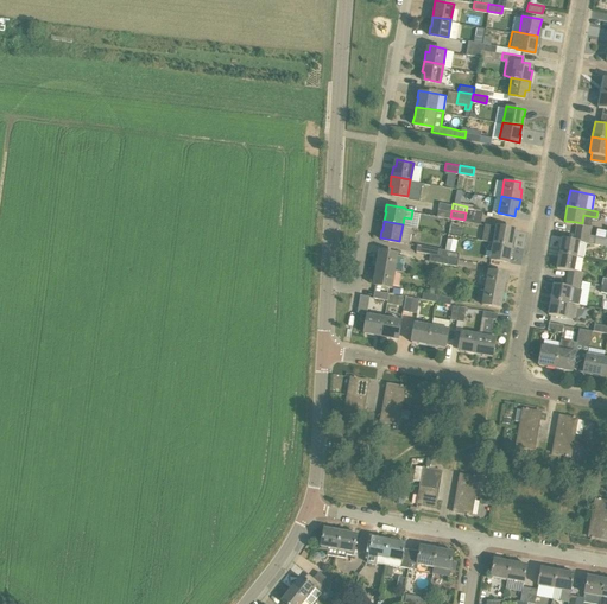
[(513,235),(514,228),(495,224),(485,222),(481,239),(493,241),(511,245),(513,235)]
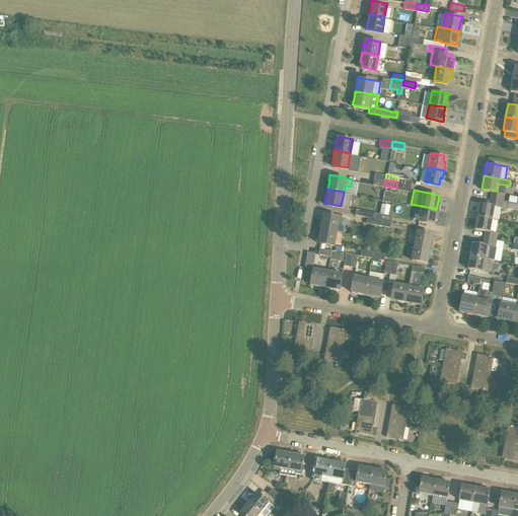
[(384,191),(382,197),(392,199),(393,193),(384,191)]
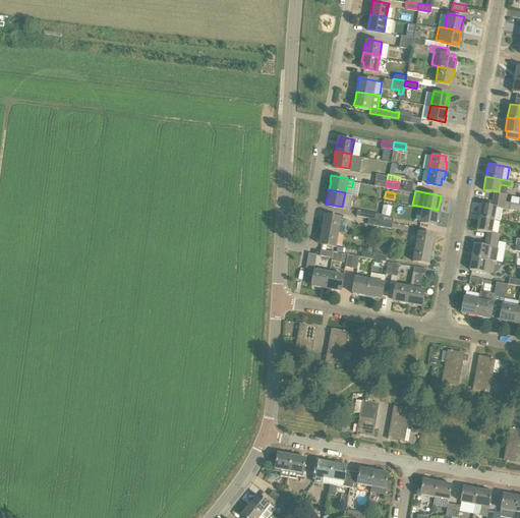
[(506,199),(493,197),(492,204),(481,203),(478,215),(494,218),(496,205),(504,206),(503,207),(508,208),(510,200),(506,199)]
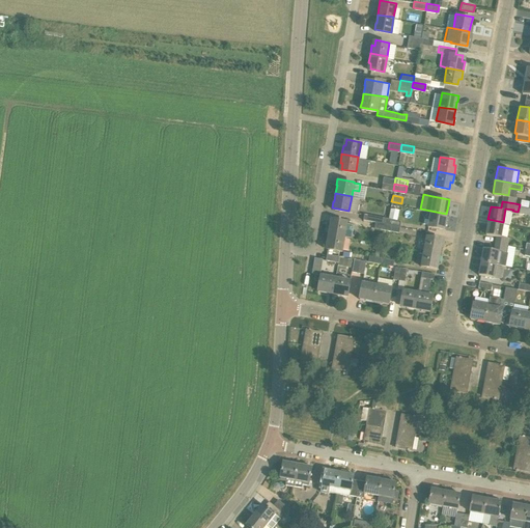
[(446,214),(430,211),(427,225),(444,228),(445,221),(446,214)]
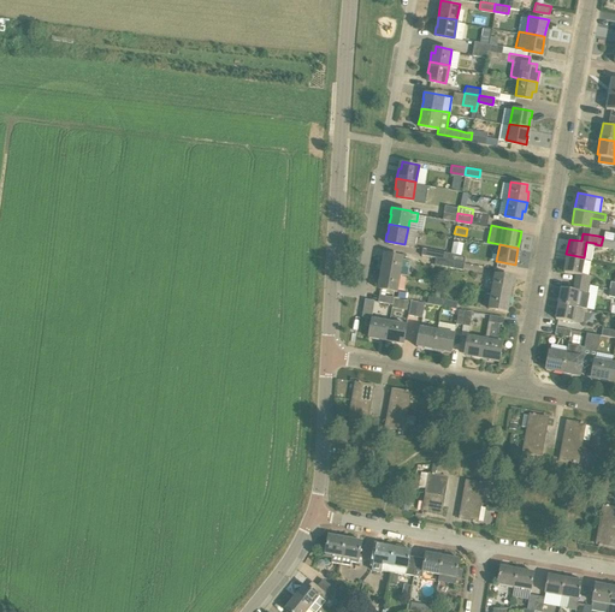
[(421,253),(436,256),(449,259),(450,251),(423,245),(421,253)]
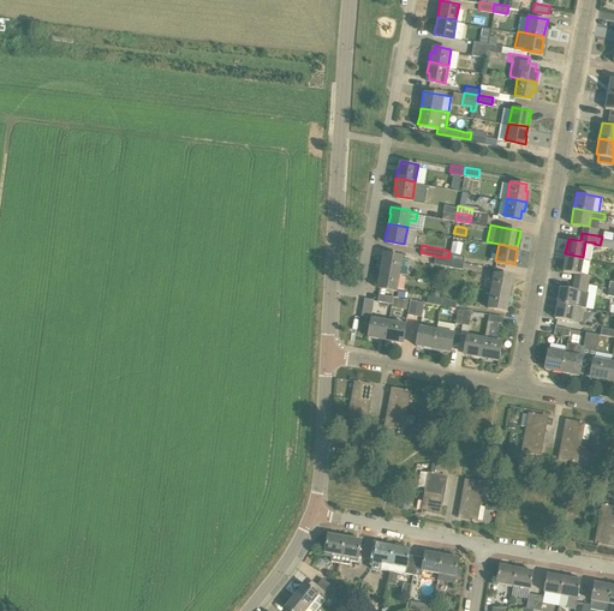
[(409,258),(401,257),(401,256),(386,252),(385,259),(381,258),(380,269),(399,273),(399,271),(406,273),(409,258)]
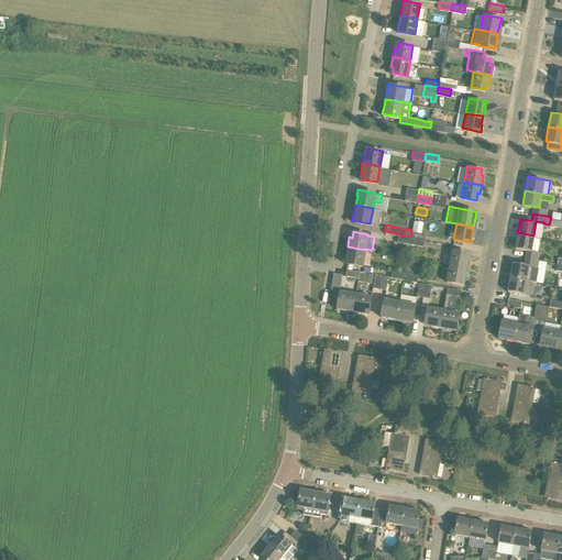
[(515,246),(526,249),(531,250),(533,235),(517,232),(515,246)]
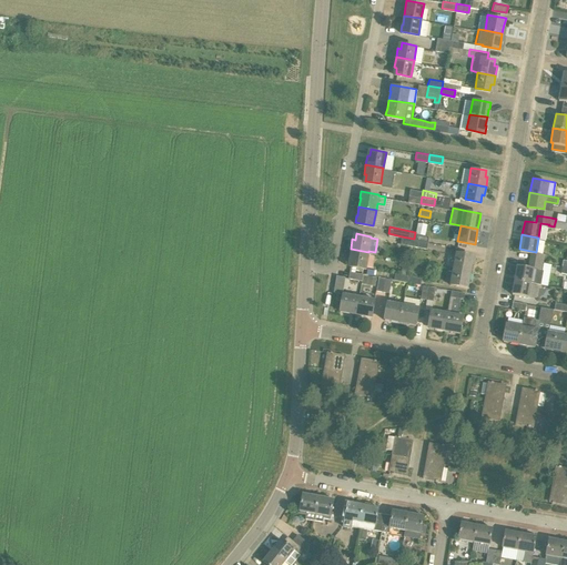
[(352,264),(351,265),(363,268),(363,266),(366,268),(368,252),(351,249),(348,258),(352,258),(351,264),(352,264)]
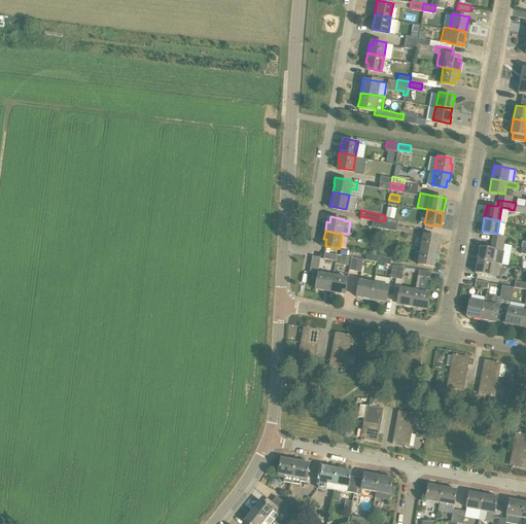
[(491,240),(503,242),(504,235),(497,234),(492,233),(491,240)]
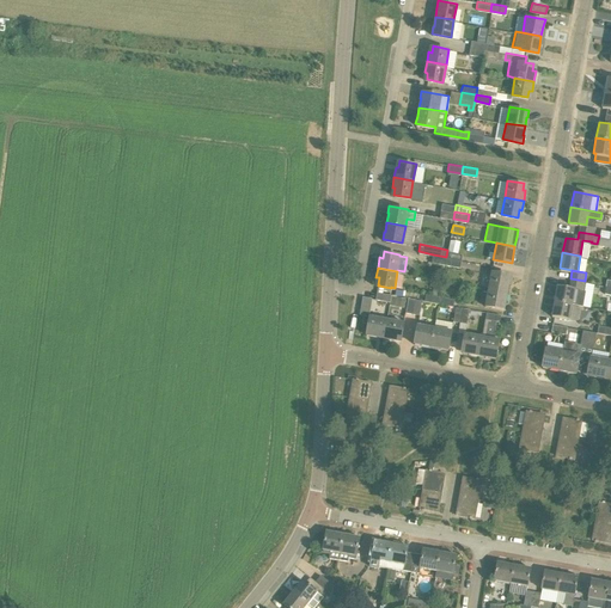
[(508,281),(506,281),(507,274),(492,271),(488,288),(507,292),(508,281)]
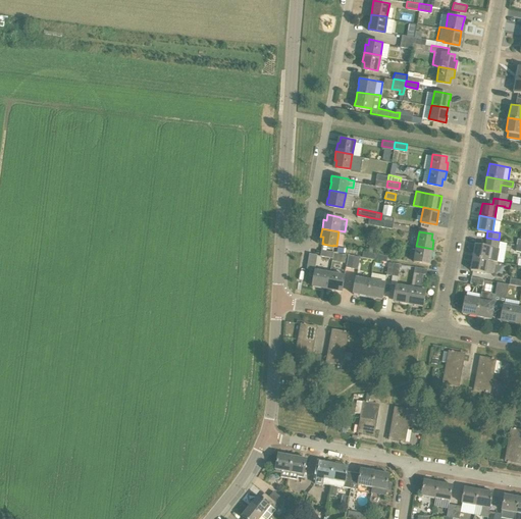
[(485,244),(498,247),(499,240),(486,238),(485,244)]
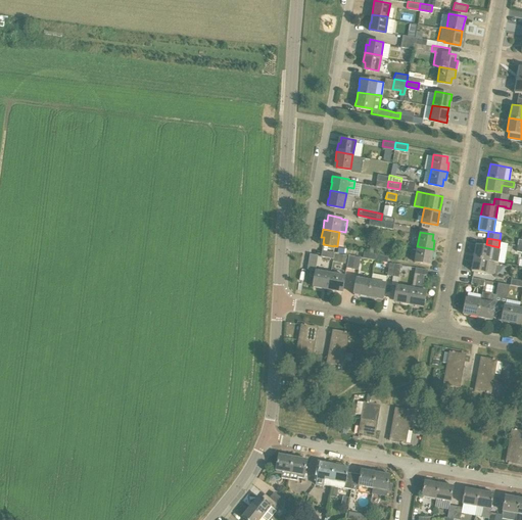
[(497,260),(500,247),(499,247),(486,244),(476,242),(473,256),(488,258),(497,260)]
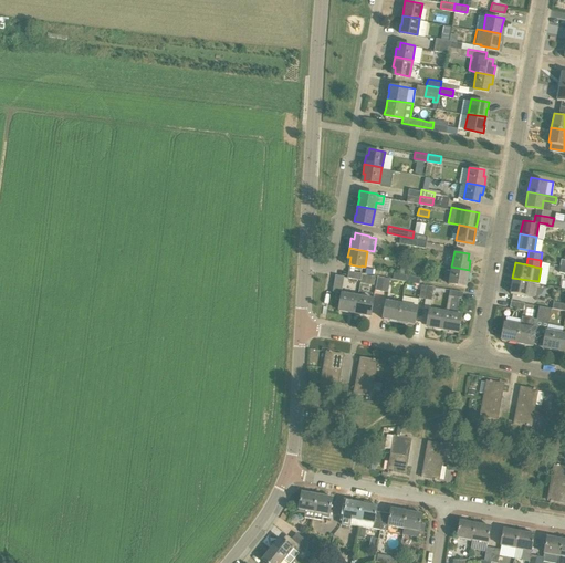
[(451,267),(448,282),(463,284),(464,278),(467,279),(469,270),(451,267)]
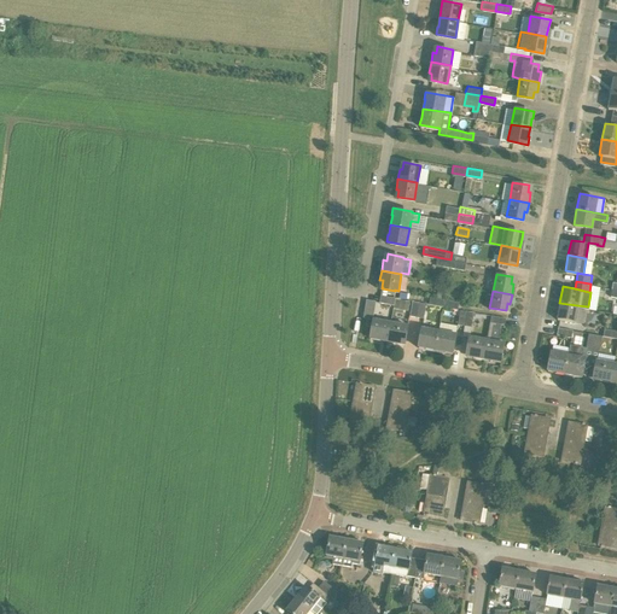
[(379,300),(388,303),(388,307),(393,308),(395,296),(394,296),(382,293),(380,293),(379,300)]
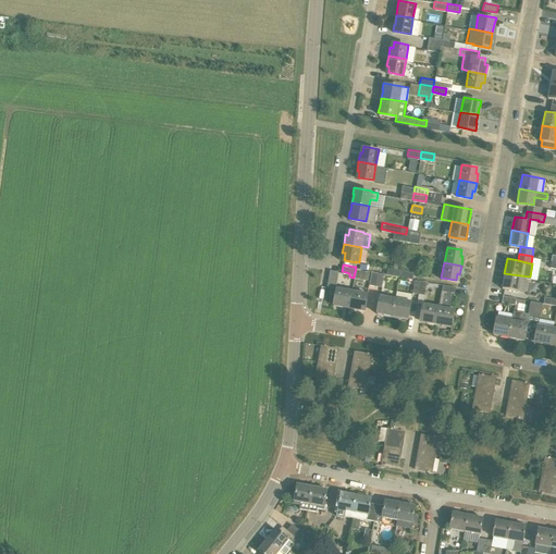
[(399,269),(386,267),(385,272),(388,273),(399,275),(399,269)]
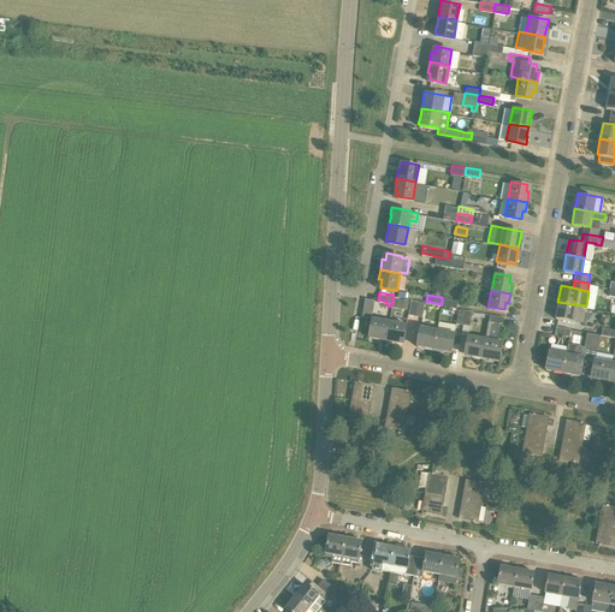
[(407,308),(408,298),(400,297),(397,307),(407,308)]
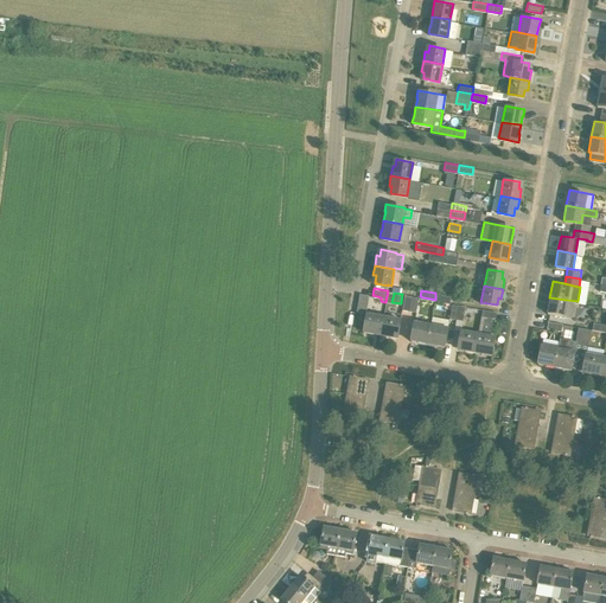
[(435,293),(435,300),(448,302),(451,295),(435,293)]
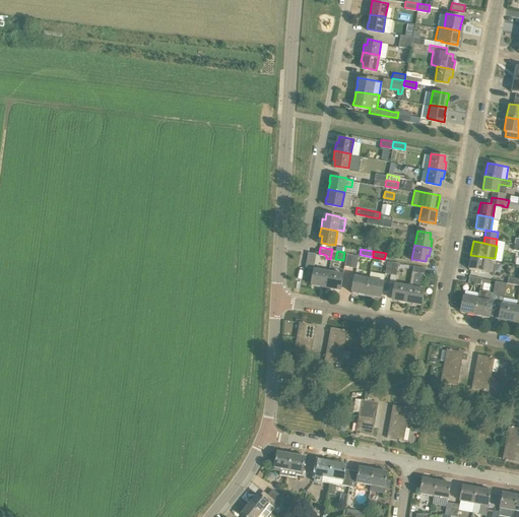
[(344,264),(350,265),(352,253),(346,252),(344,264)]
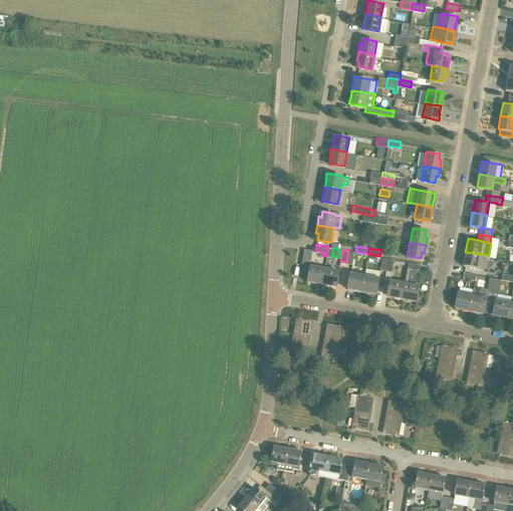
[(465,252),(463,264),(478,267),(480,254),(465,252)]
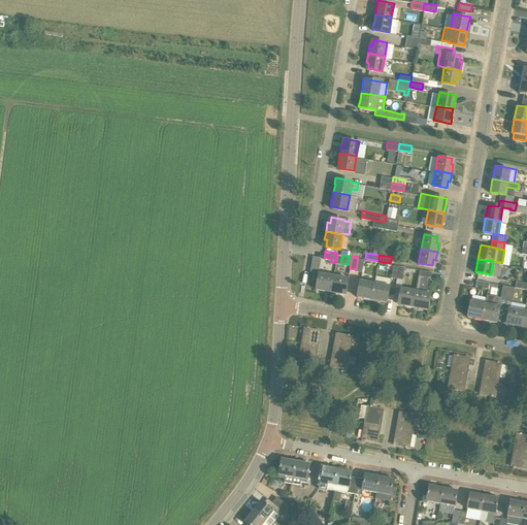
[(398,264),(392,263),(390,275),(396,276),(398,264)]
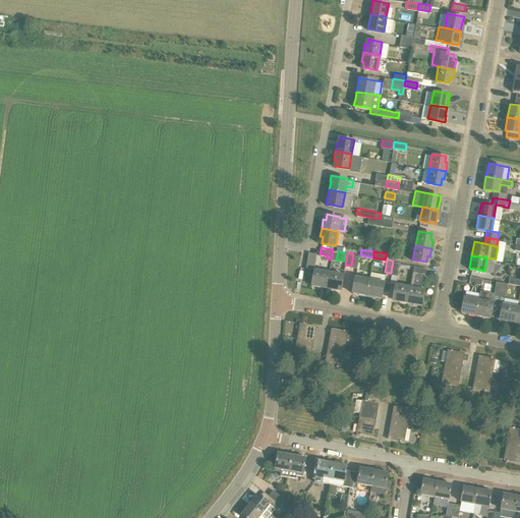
[(326,287),(329,271),(314,268),(311,284),(321,286),(321,283),(326,284),(326,287)]
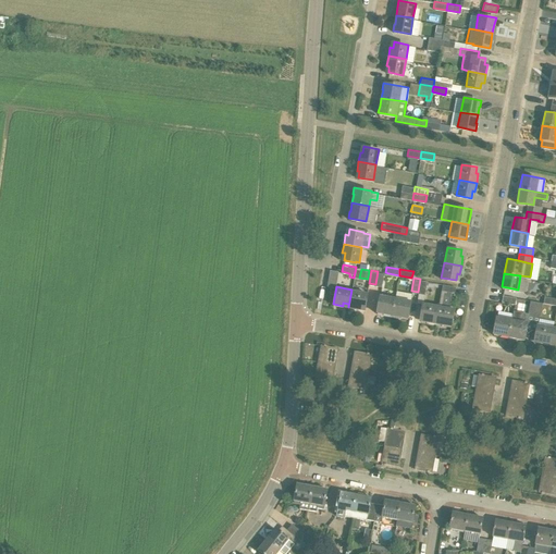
[(367,292),(351,290),(348,307),(358,308),(358,306),(365,307),(367,292)]
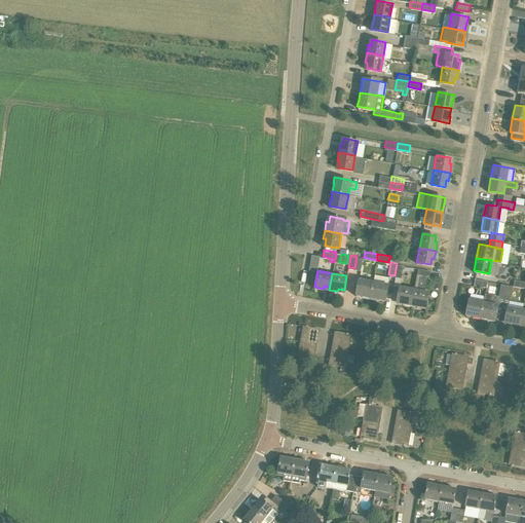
[(423,290),(426,274),(417,273),(414,288),(411,302),(416,303),(416,305),(425,307),(428,291),(423,290)]
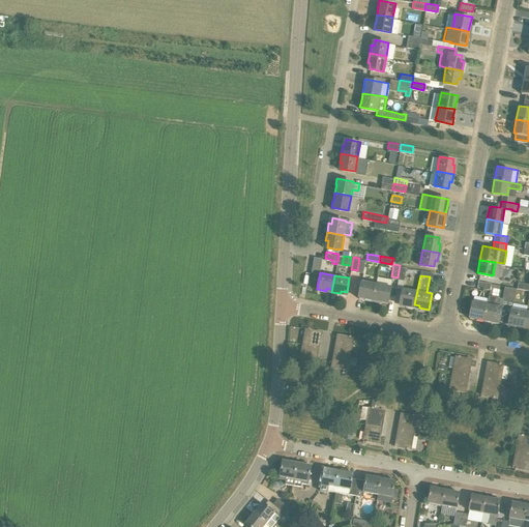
[(376,283),(361,280),(358,296),(364,298),(364,297),(373,298),(376,283)]
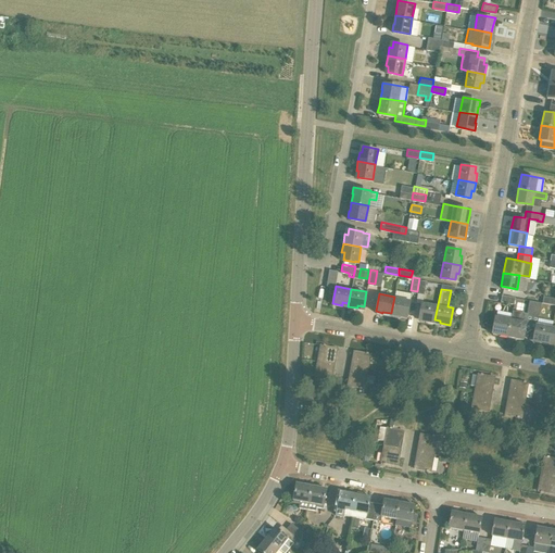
[(502,293),(501,300),(514,302),(515,296),(502,293)]
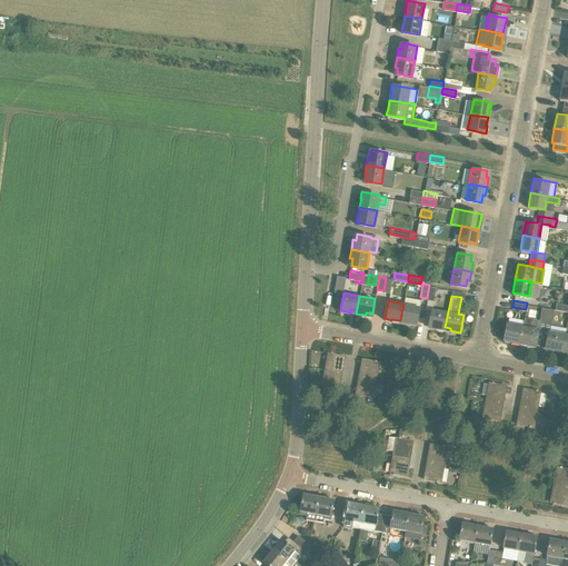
[(474,313),(476,303),(468,301),(466,310),(474,313)]
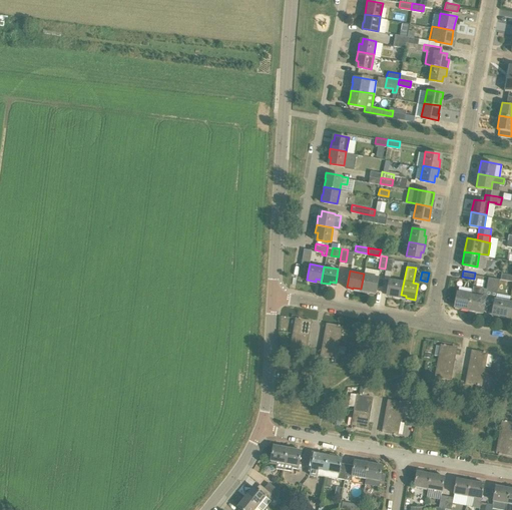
[(511,279),(511,273),(501,272),(500,278),(511,280),(511,279)]
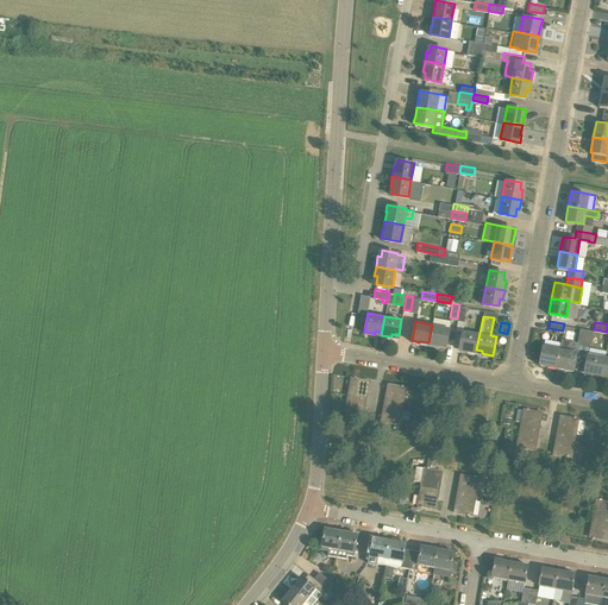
[(449,327),(432,325),(428,342),(438,345),(445,346),(449,327)]
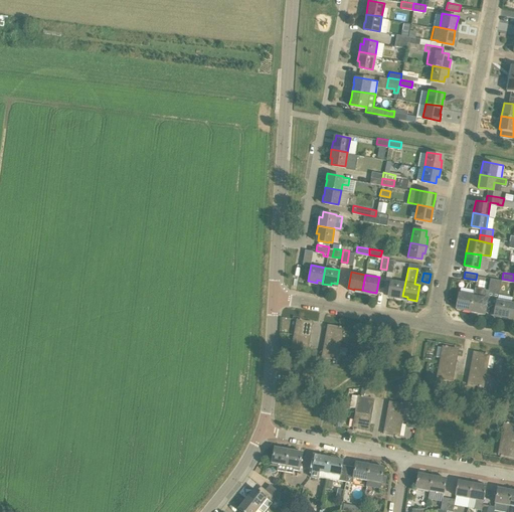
[(402,298),(402,296),(405,282),(390,280),(388,293),(394,294),(393,297),(402,298)]
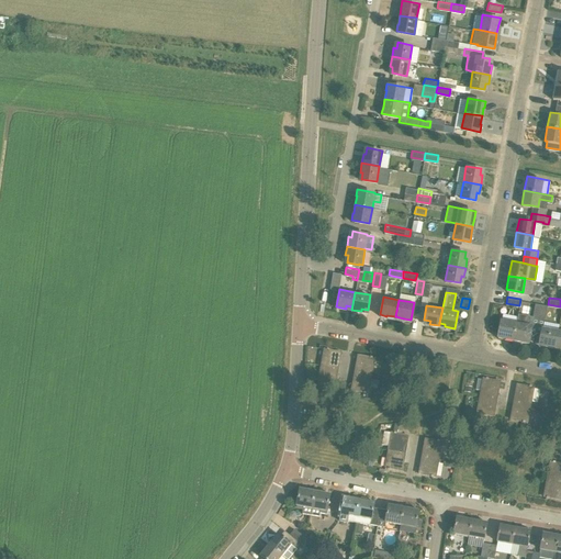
[(516,321),(502,319),(501,319),(497,336),(504,337),(513,338),(516,321)]
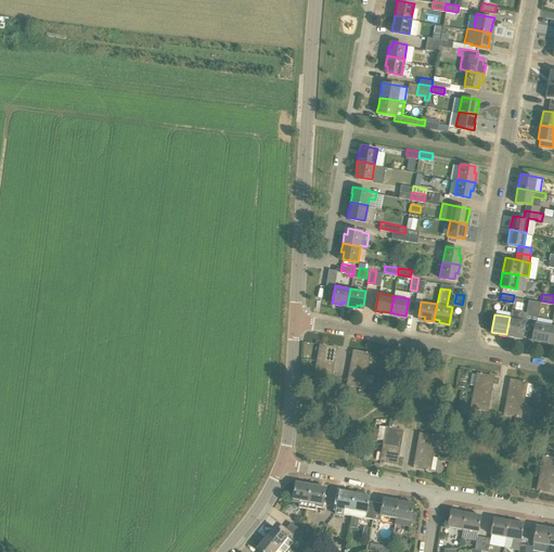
[(510,317),(506,334),(515,336),(522,337),(525,320),(510,317)]
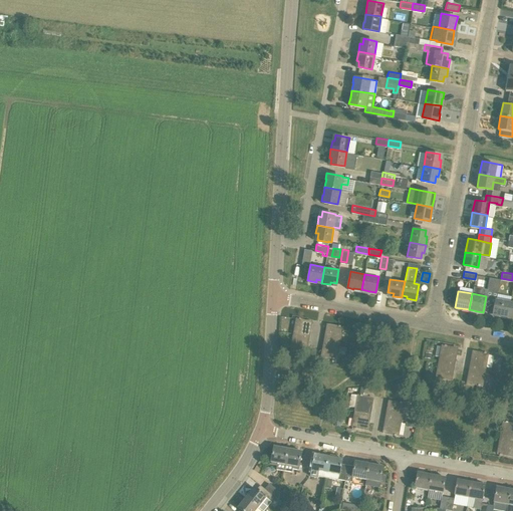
[(507,317),(510,300),(497,298),(496,298),(493,312),(499,313),(498,315),(507,317)]
